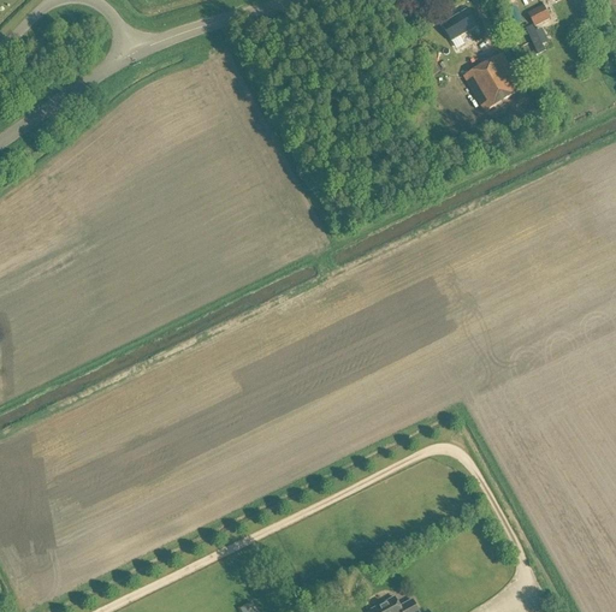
[(534,25),(550,17),(543,4),(527,11),(534,25)]
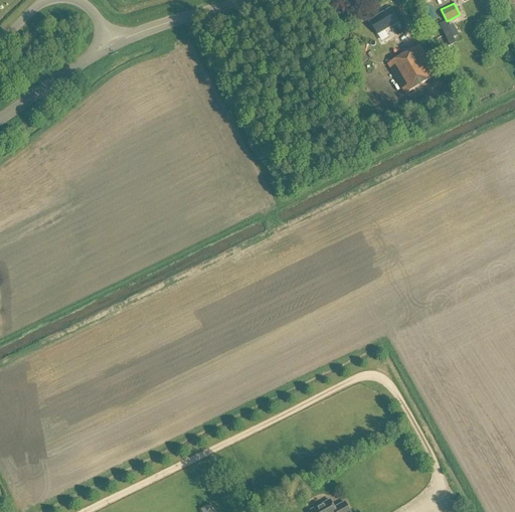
[(377,33),(398,21),(390,7),(369,20),(377,33)]
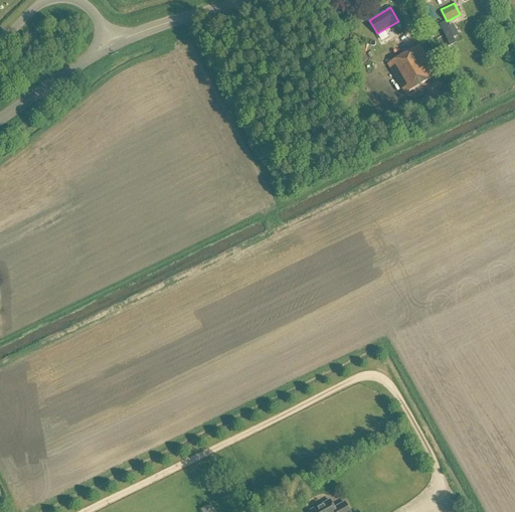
[(419,43),(386,63),(404,94),(438,73),(419,43)]
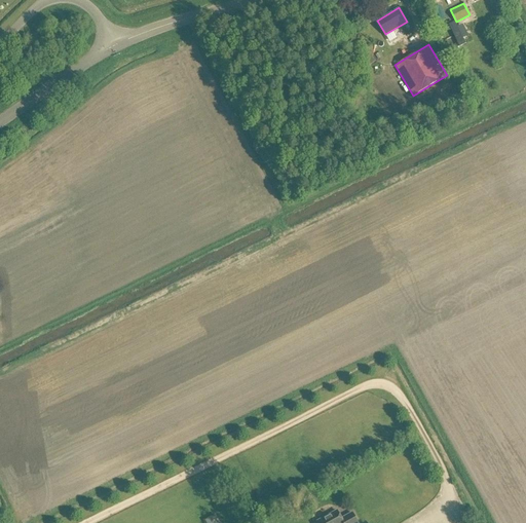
[(337,510),(317,520),(318,522),(359,522),(352,512),(342,518),(337,510)]
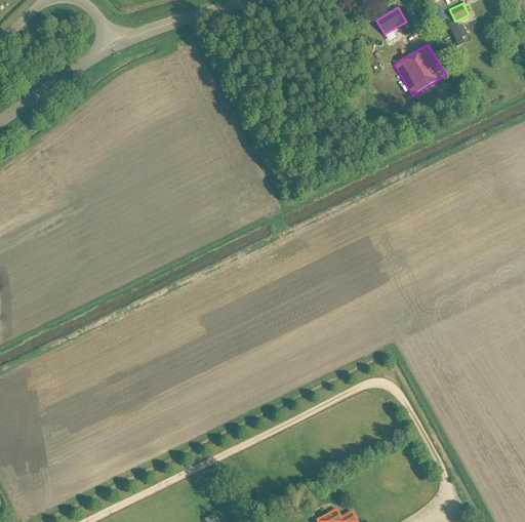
[(205,521),(219,521),(214,512),(204,518),(205,521)]
